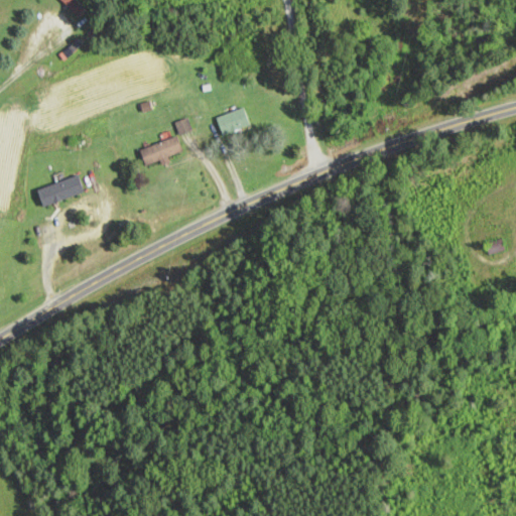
[(59,35),(50,32),(47,41),(56,44),(59,35)]
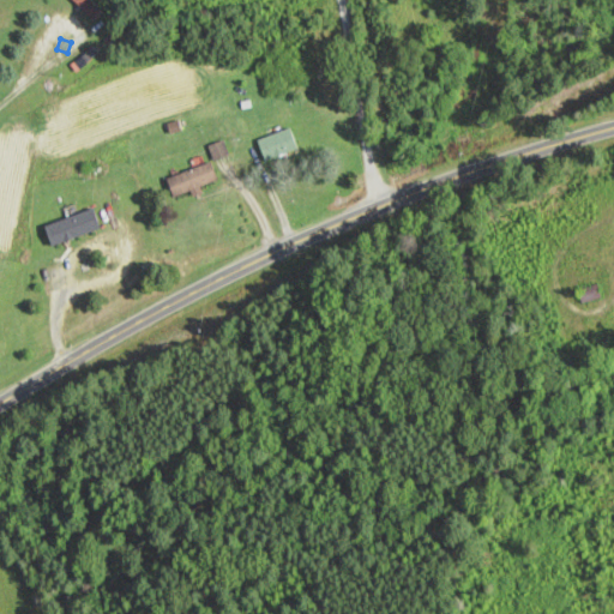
[(298,150),(292,130),(258,139),(264,160),(298,150)]
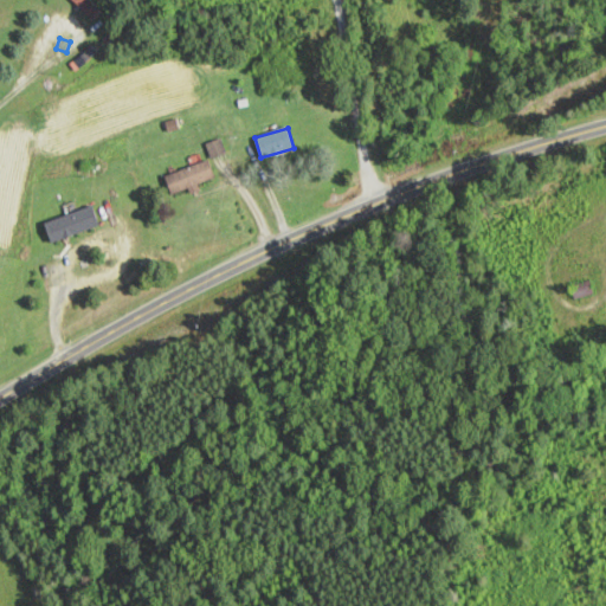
[(212,156),(225,152),(220,140),(207,144),(212,156)]
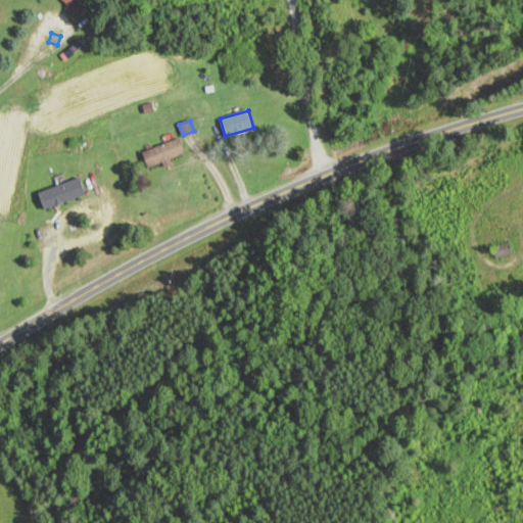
[(143,150),(147,167),(185,154),(181,139),(143,150)]
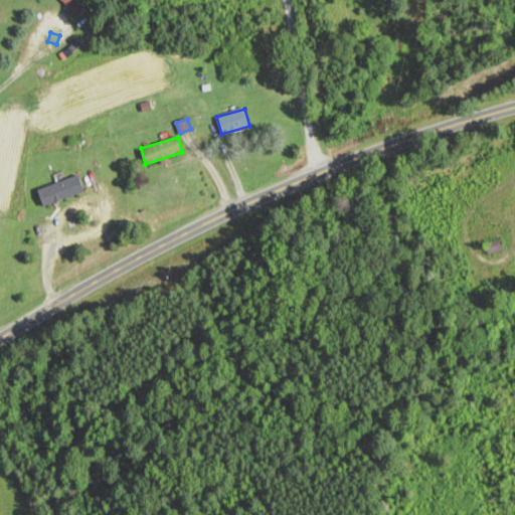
[(37,190),(44,207),(84,191),(77,174),(37,190)]
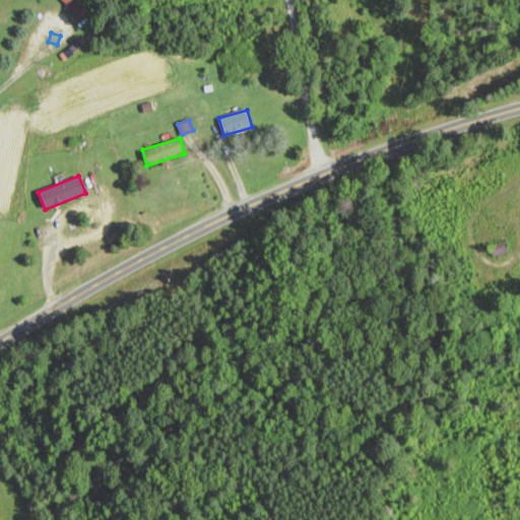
[(509,251),(506,240),(491,245),(495,256),(509,251)]
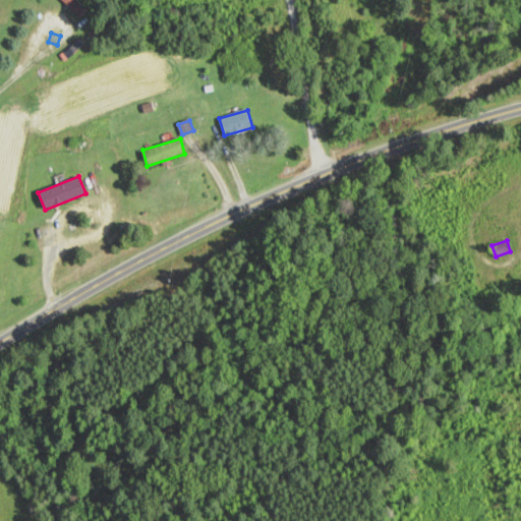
All buildings are outlined.
